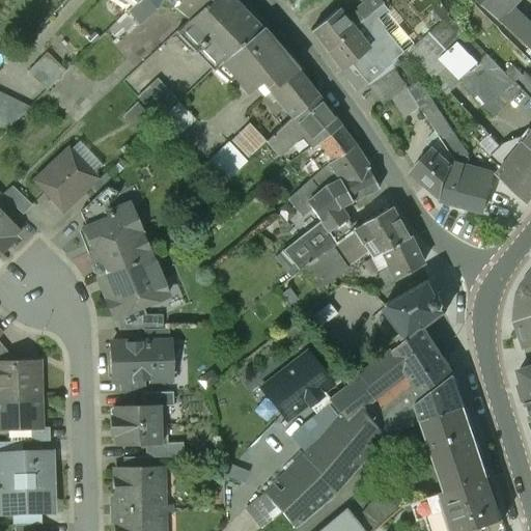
[(157,8),(161,0),(140,0),(136,4),(109,29),(117,37),(126,30),(128,33),(157,8)]
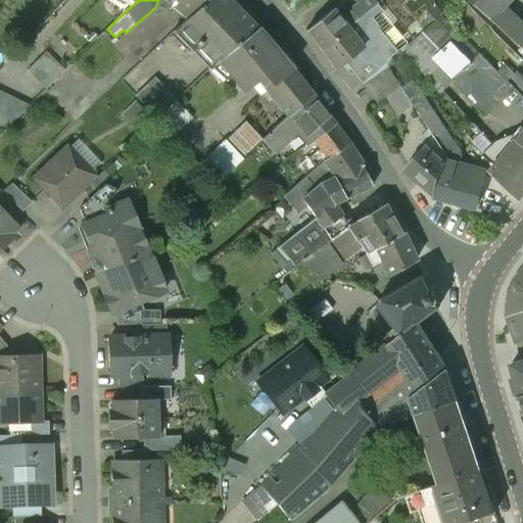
[(186,19),(205,0),(174,0),(176,1),(171,6),(186,19)]
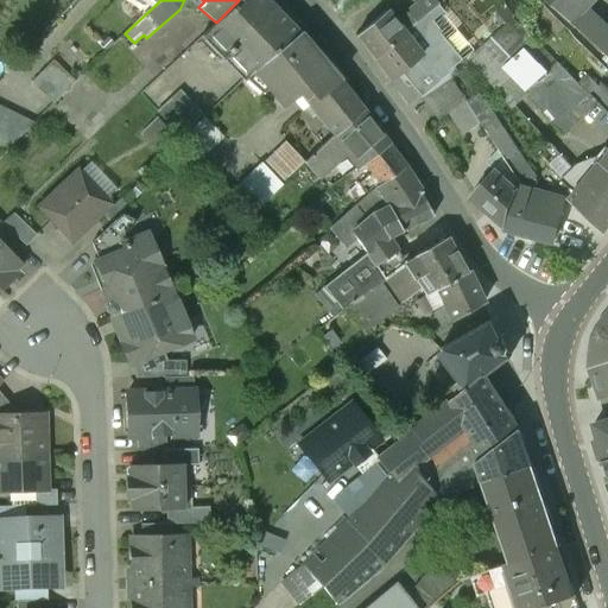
[(254,70),(299,33),(266,0),(239,0),(216,23),(201,37),(244,81),(254,70)]
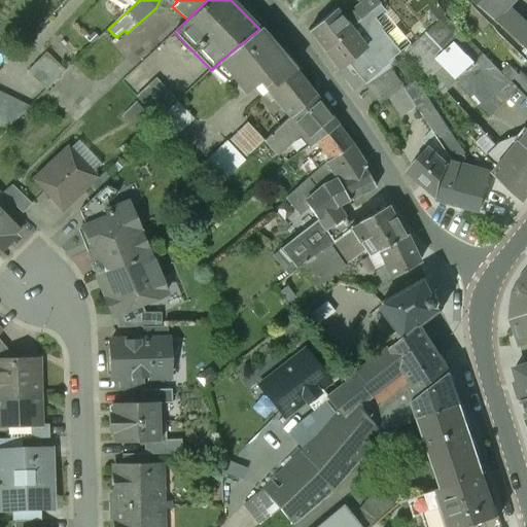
[(356,0),(361,5),(369,13),(379,4),(375,0),(356,0)]
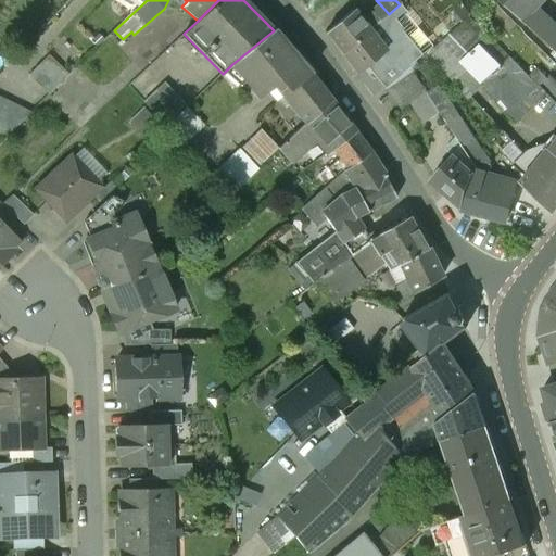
[(555,0),(498,0),(522,20),(544,0),(554,0),(555,1),(555,0)]
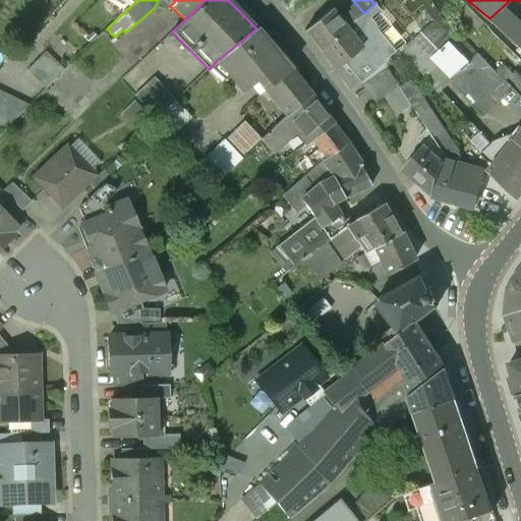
[(303,32),(320,50),(344,30),(364,13),(357,5),(338,20),(329,10),(303,32)]
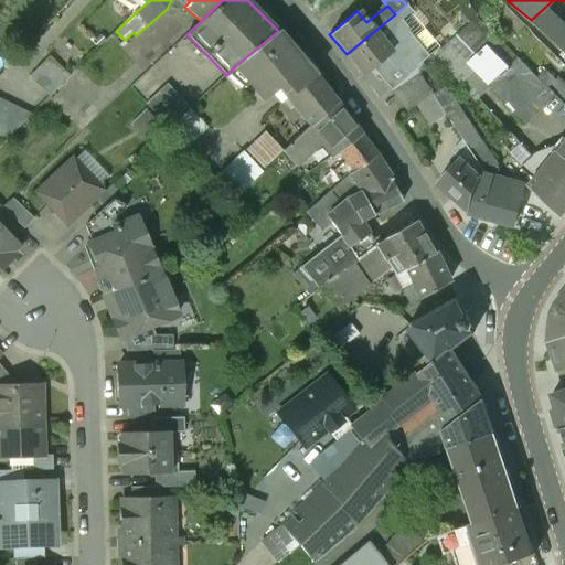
[(404,25),(395,14),(373,32),(381,41),(390,34),(395,34),(404,25)]
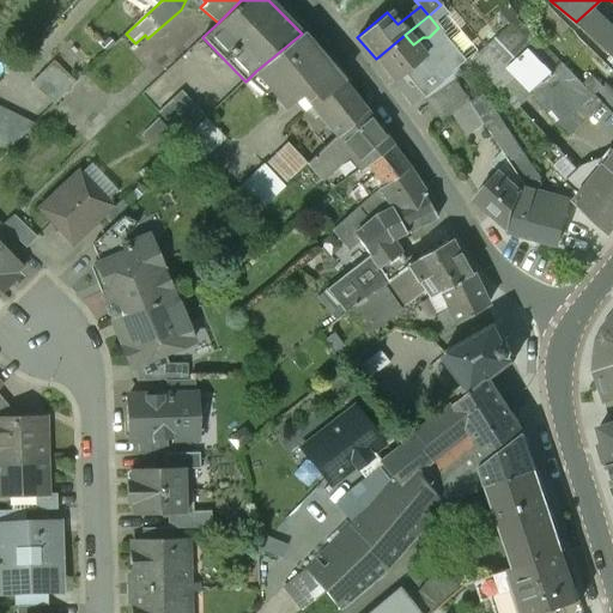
[(600,102),(584,85),(516,17),(474,59),(516,110),(530,97),(569,137),(600,102)]
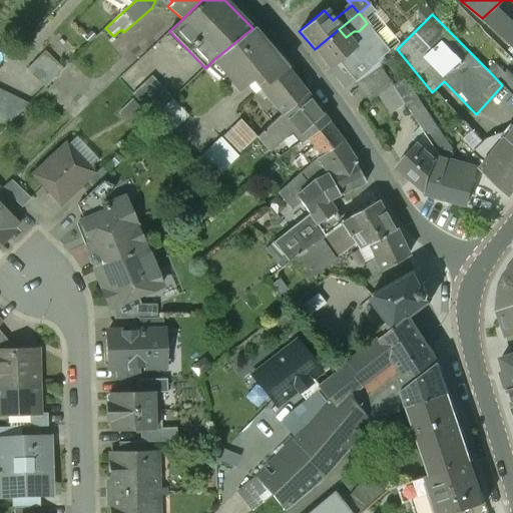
[(512,36),(508,42),(491,27),(488,31),(512,54),(512,36)]
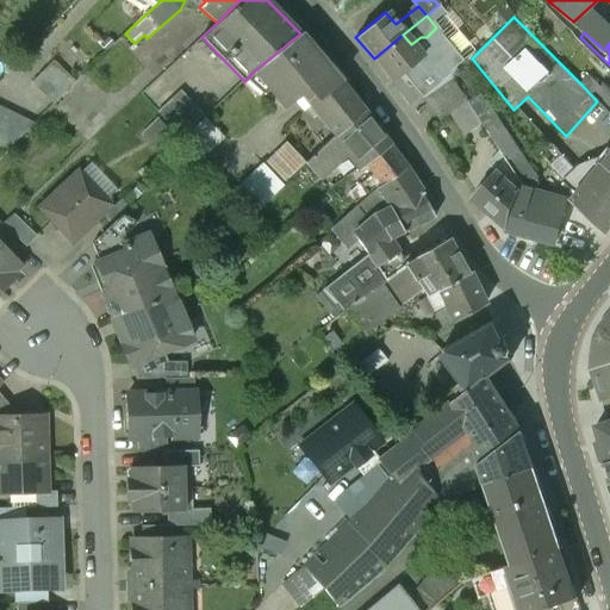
[(310,106),(341,81),(300,33),(255,70),(282,109),(300,95),(310,106)]
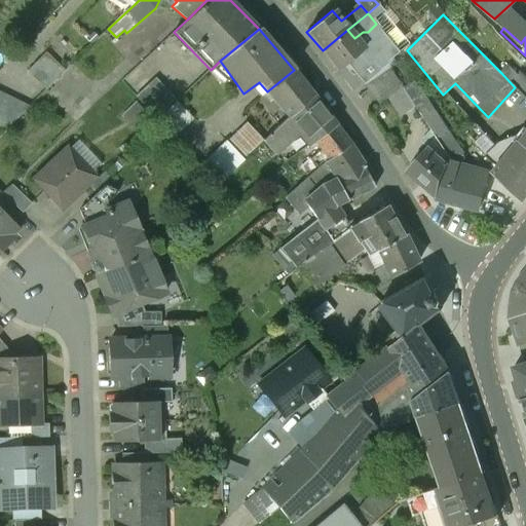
[(354,38),(347,30),(323,50),(338,70),(364,49),(354,38)]
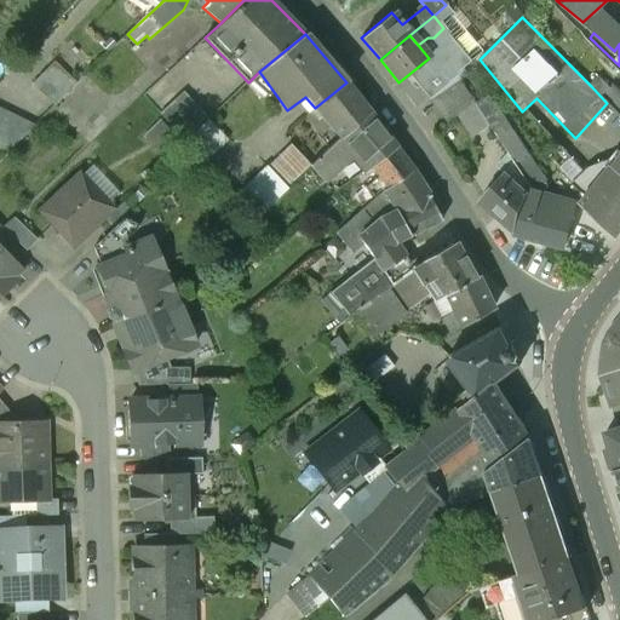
[(413,78),(429,98),(449,80),(434,61),(413,78)]
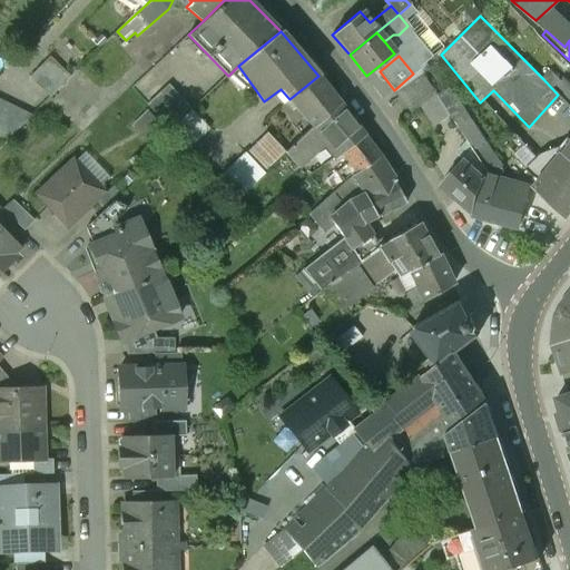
[(69,78),(49,57),(29,77),(49,98),(69,78)]
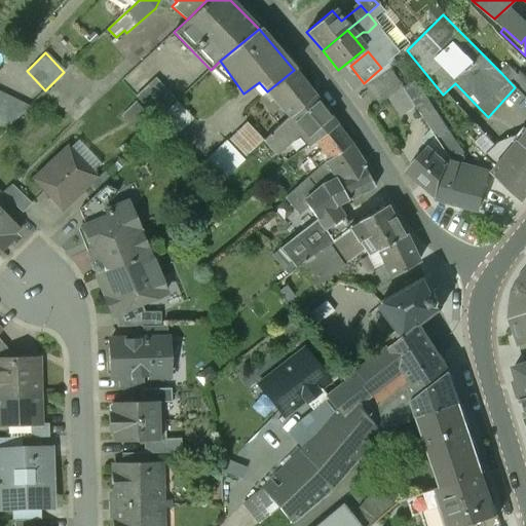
[(416,107),(404,88),(387,63),(381,68),(364,83),(379,104),(388,97),(402,117),(416,107)]
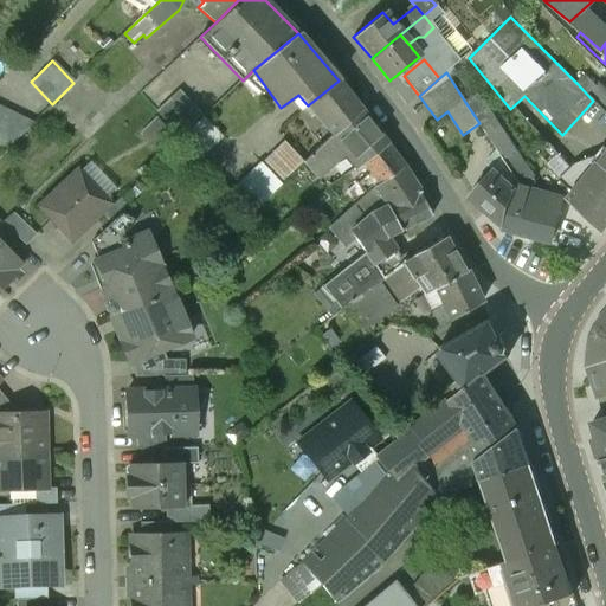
[(605,114),(605,90),(599,84),(595,86),(586,76),(578,84),(593,101),(605,114)]
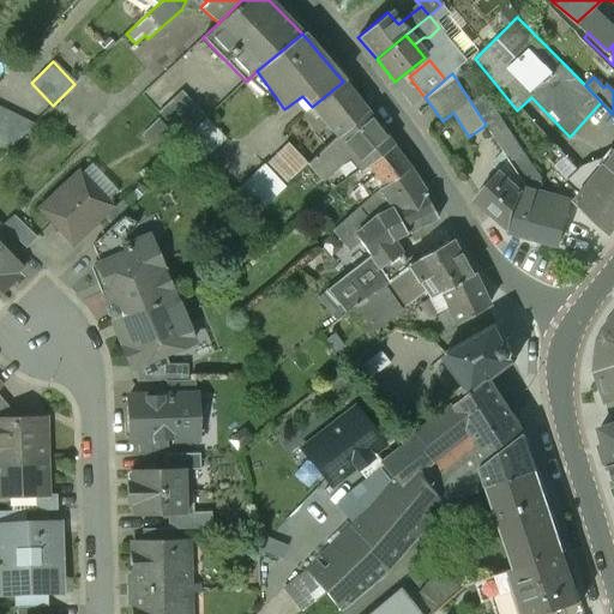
[(337,137),(366,110),(343,82),(312,107),(337,137)]
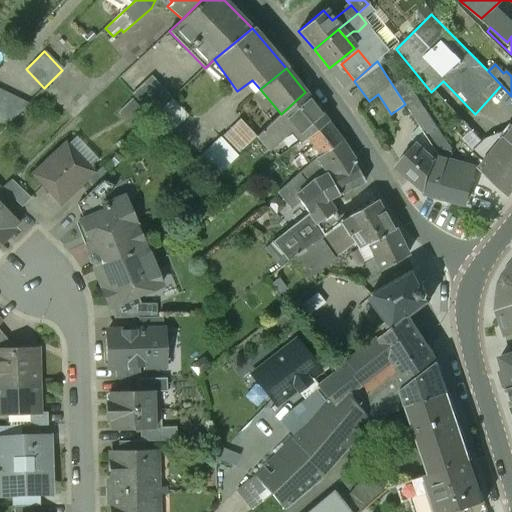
[(132,94),(153,116),(170,101),(149,78),(132,94)]
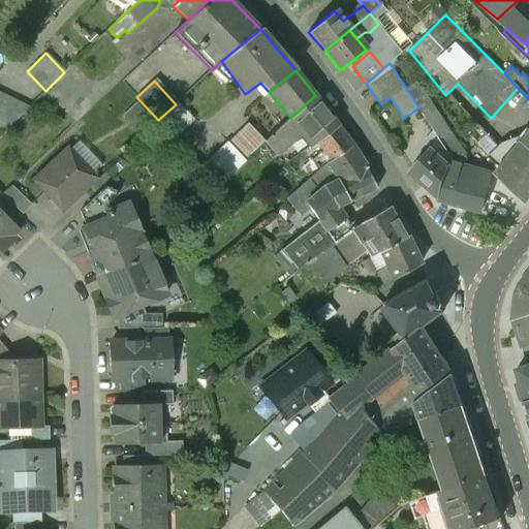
[(418,107),(434,133),(453,160),(452,161),(463,164),(467,155),(418,82),(406,89),(418,107)]
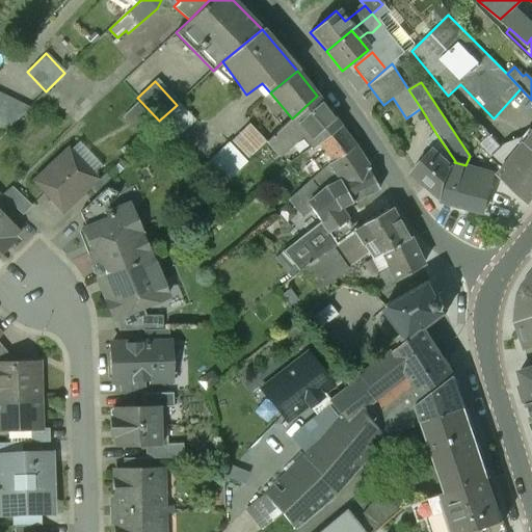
[(0,92),(0,127),(6,131),(30,107),(0,92)]
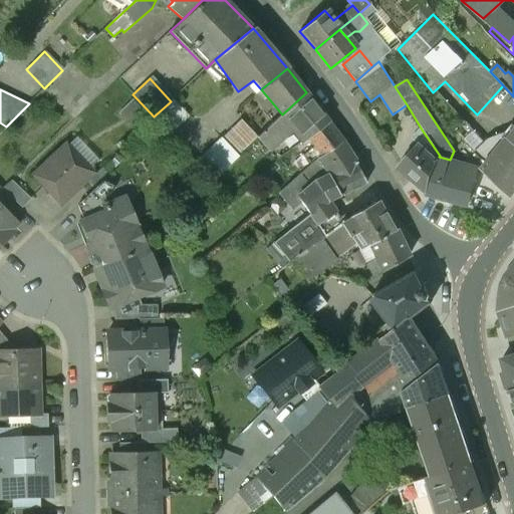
[(307,138),(328,121),(306,92),(282,114),(289,122),(297,133),(301,129),(307,138)]
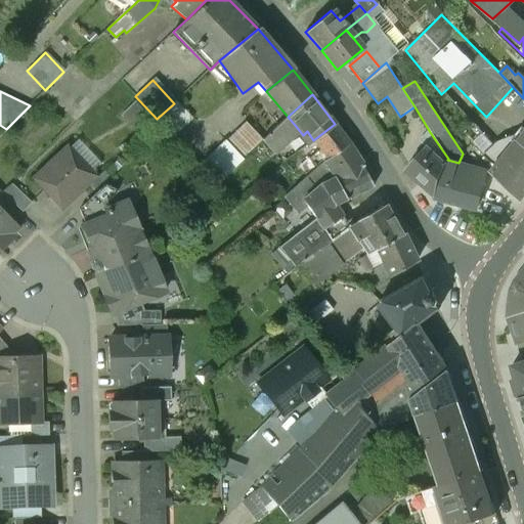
[(295,125),(288,117),(263,140),(270,148),(295,125)]
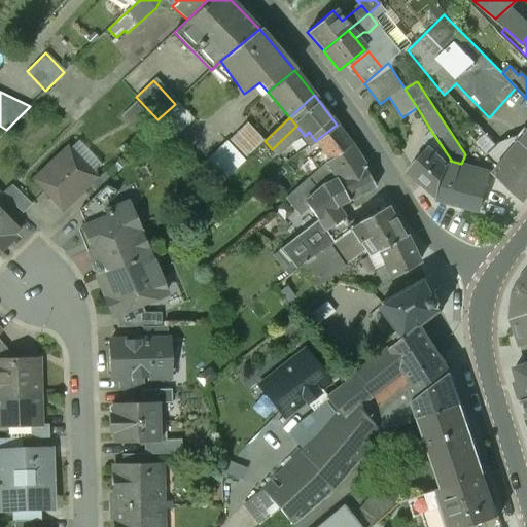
[(226,142),(243,159),(262,139),(247,123),(226,142)]
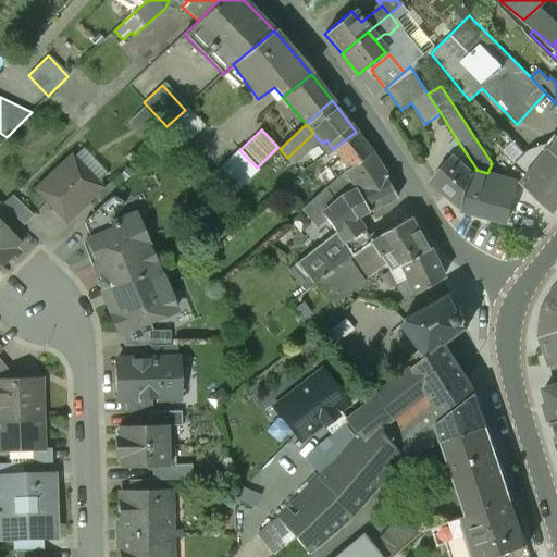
[(326,187),(370,150),(356,132),(333,149),(341,158),(316,177),(326,187)]
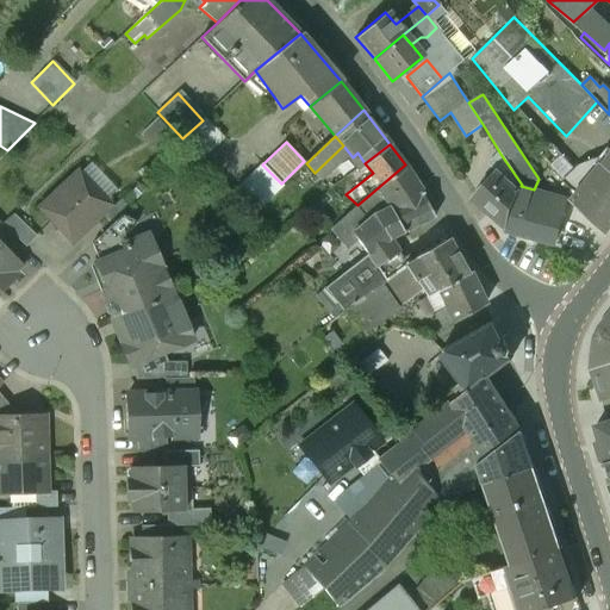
[(512,203),(521,186),(522,185),(500,154),(490,166),(496,172),(472,199),(504,228),(504,230),(505,230),(512,203)]
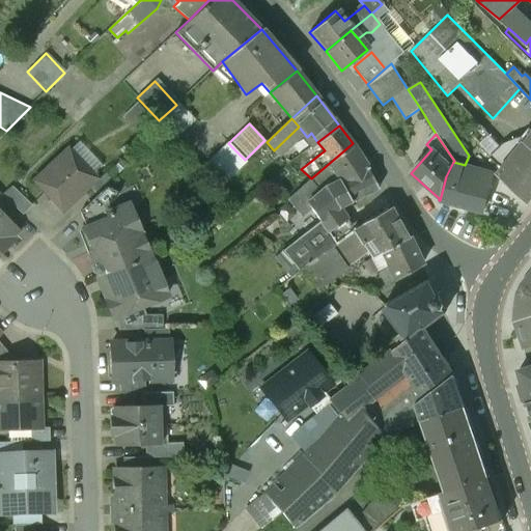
[(228,143),(202,167),(220,185),(246,161),(245,160),(228,143)]
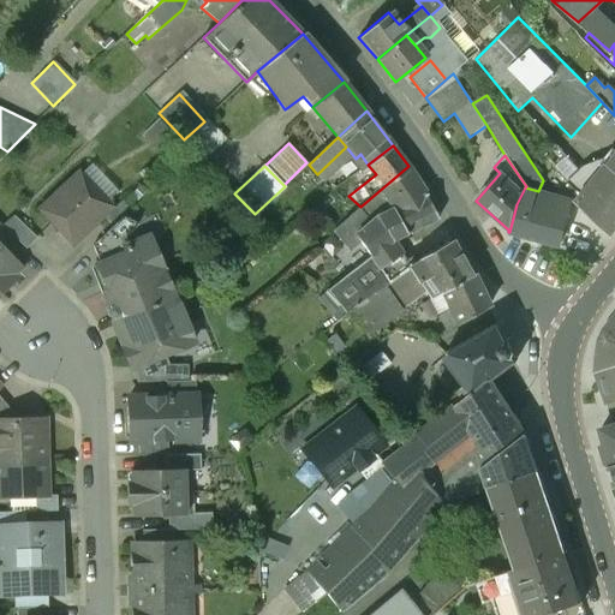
[(370,256),(390,240),(439,219),(425,196),(427,195),(408,166),(360,207),(333,231),(341,240),(336,245),(347,257),(362,244),(370,256)]
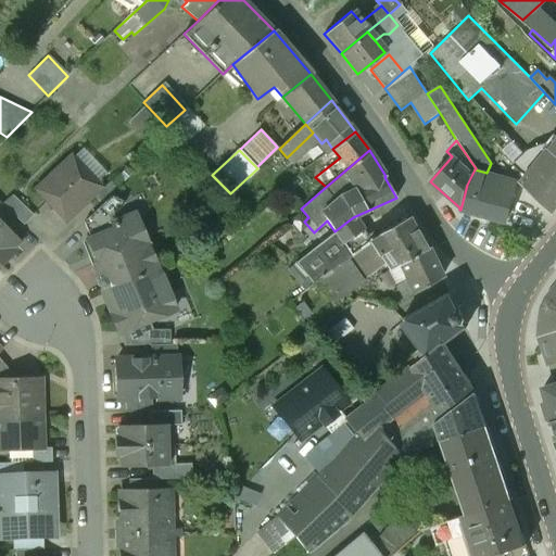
[(555,206),(555,153),(552,150),(539,163),(525,176),(518,182),(552,212),(555,206)]
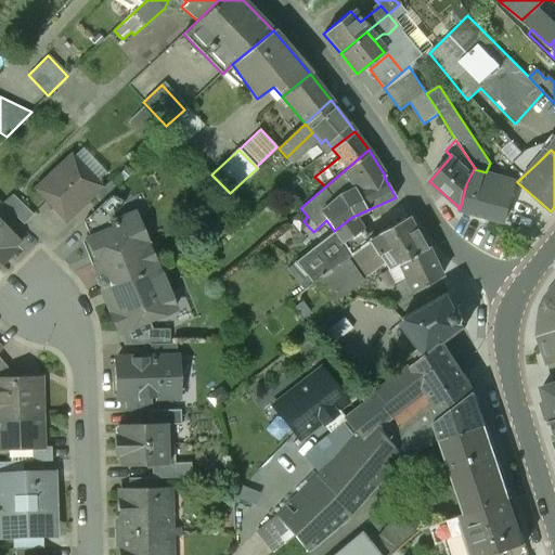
[(524,176),(538,163),(526,151),(512,164),(524,176)]
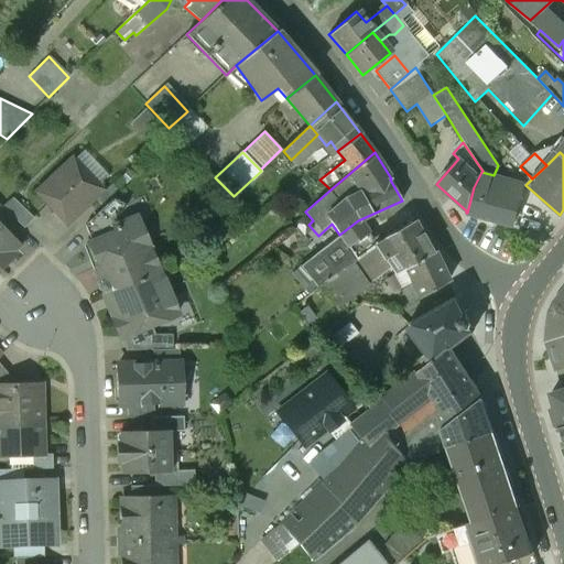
[(72,160),(35,193),(67,225),(102,193),(72,160)]
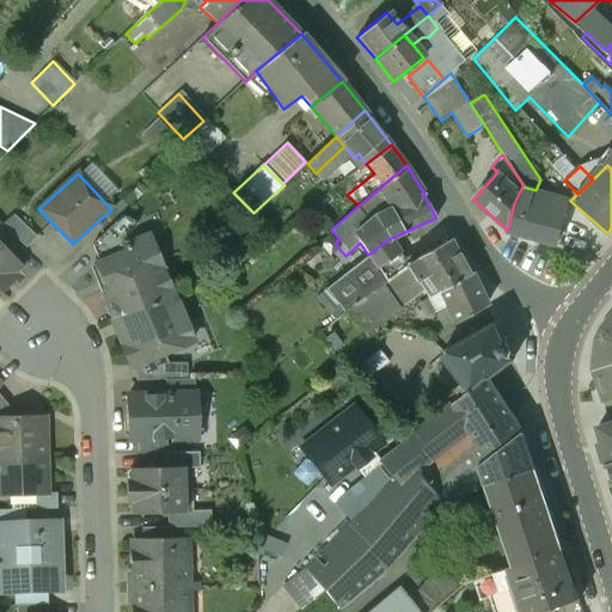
[(514,203),(507,231),(556,244),(568,201),(536,190),(522,187),(514,203)]
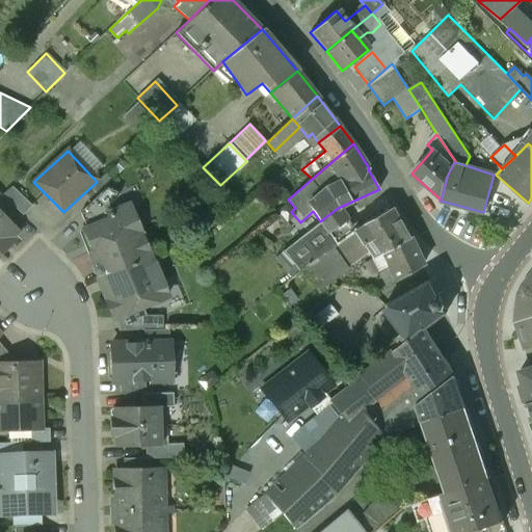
[(80,213),(86,227),(108,217),(106,212),(111,210),(108,204),(120,193),(117,187),(110,185),(80,213)]
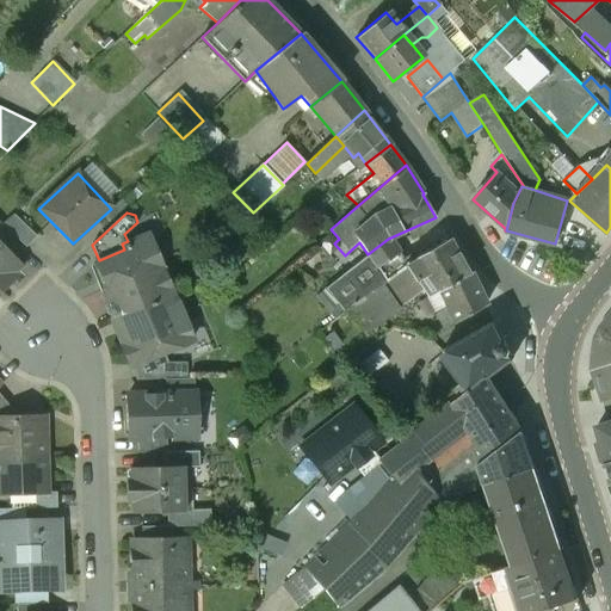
[(2,224),(14,236),(26,248),(36,238),(12,214),(2,224)]
